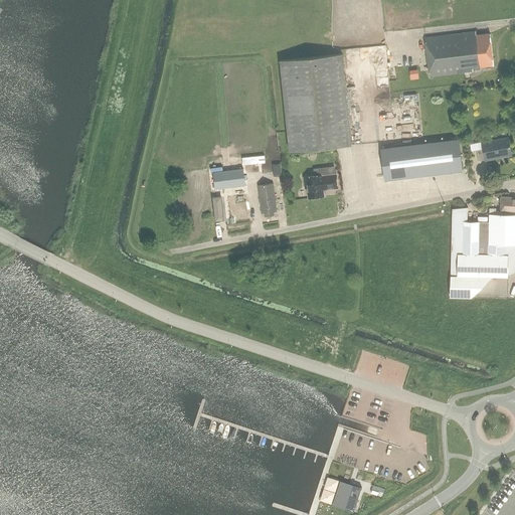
[(473,68),(494,66),(490,34),(477,36),(476,32),(425,39),(431,77),(464,73),(473,71),(473,68)]
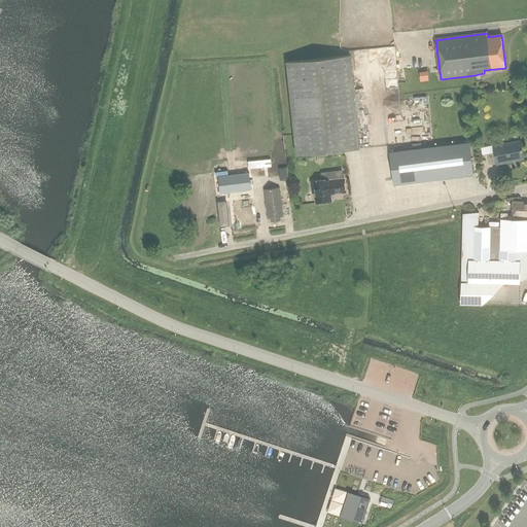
[(351,56),(286,63),(296,153),(360,147),(351,56)]
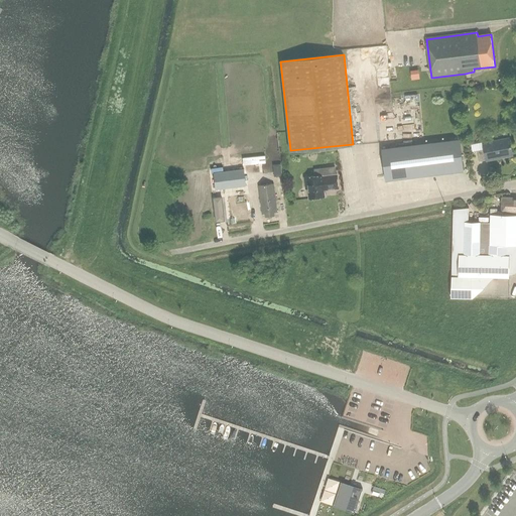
[(481,161),(514,155),(511,138),(484,143),(486,149),(479,151),(481,161)]
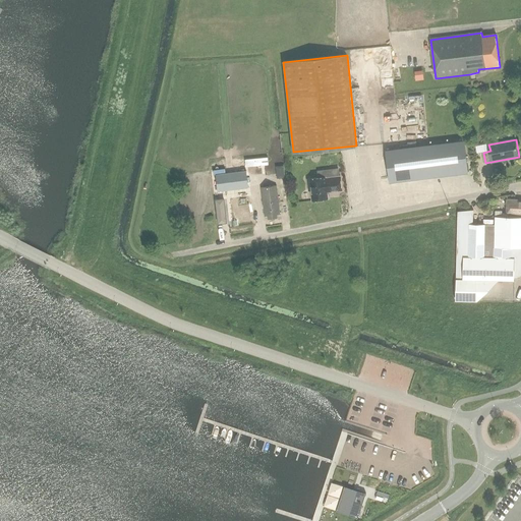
[(464,140),(386,150),(390,183),(468,173),(464,140)]
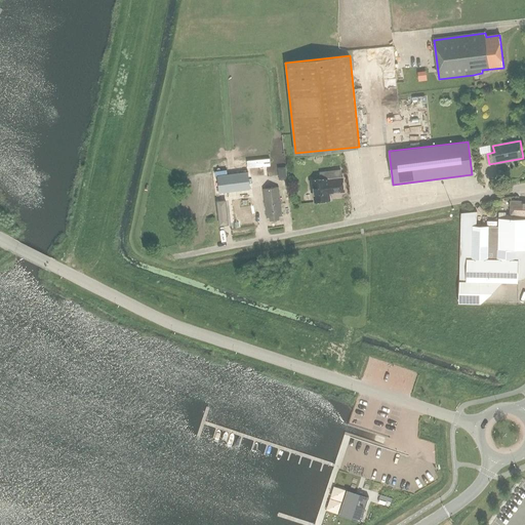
[(248,172),(217,176),(219,193),(250,190),(248,172)]
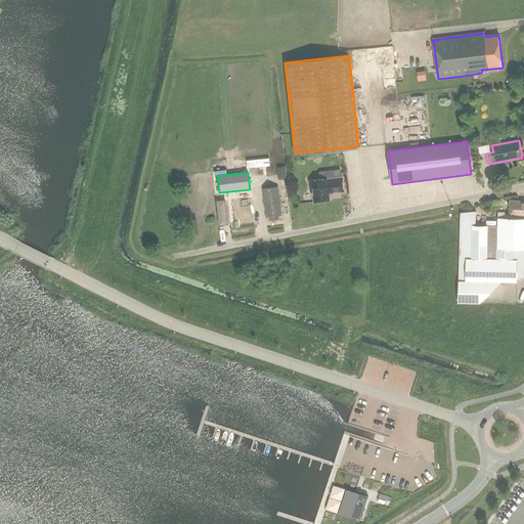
[(330,194),(345,192),(343,177),(328,179),(328,178),(323,176),(313,177),(312,179),(308,180),(310,192),(312,192),(313,203),(331,201),(330,194)]
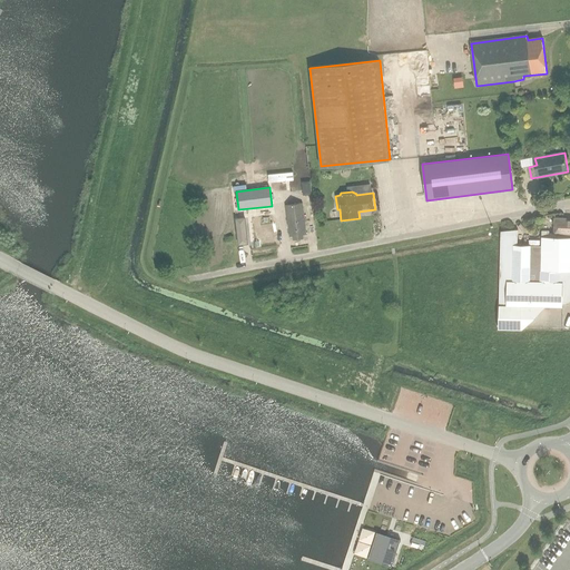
[(304,235),(307,234),(304,204),(286,206),(290,236),(294,236),(294,239),(304,238),(304,235)]
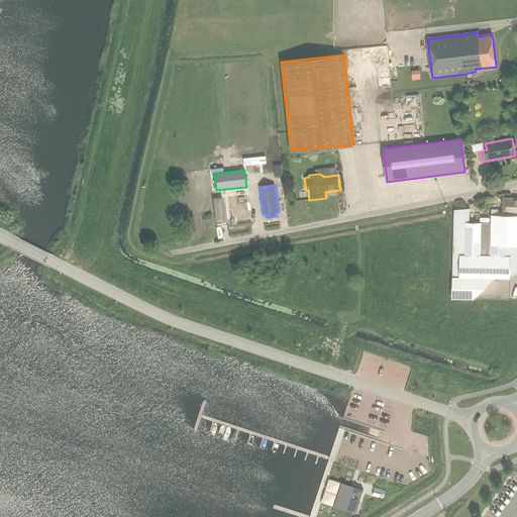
[(516,199),(503,199),(503,212),(498,212),(498,210),(492,210),(491,224),(469,223),(469,211),(453,210),(452,299),(473,299),(494,279),(510,279),(510,276),(515,276),(516,274),(516,259),(516,257),(516,256),(516,199)]
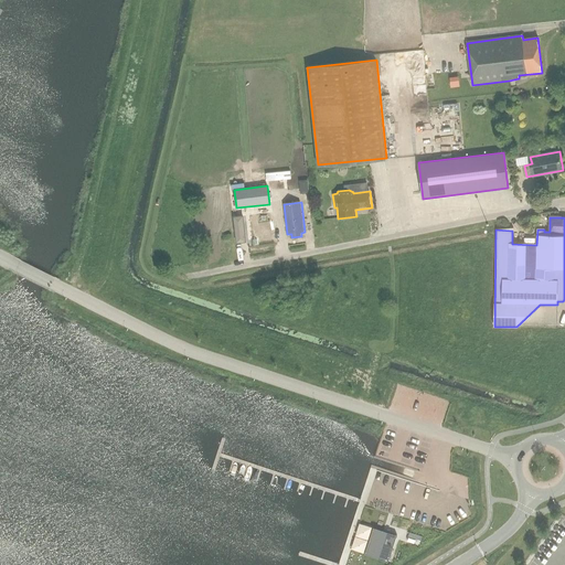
[(244,223),(235,223),(237,249),(238,249),(240,251),(244,249),(245,249),(245,248),(246,248),(244,223)]
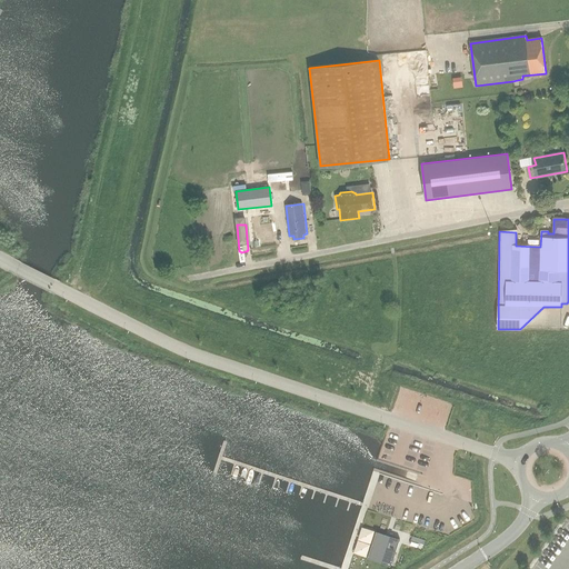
[(377,531),(368,559),(370,559),(391,567),(400,539),(386,535),(379,532),(377,531)]
